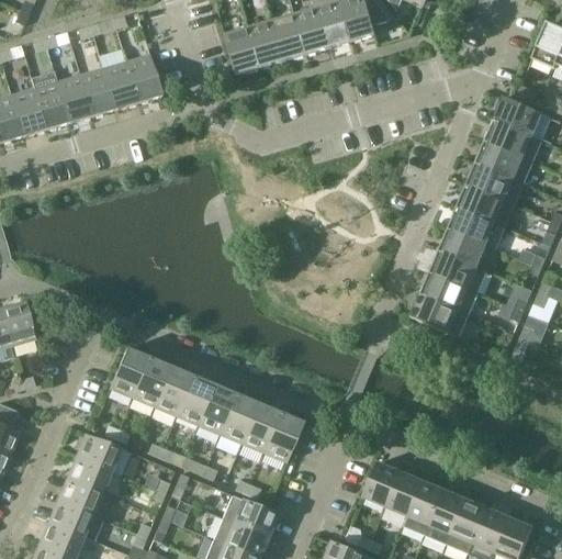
[(20,10),(29,14),(33,3),(24,0),(20,10)]
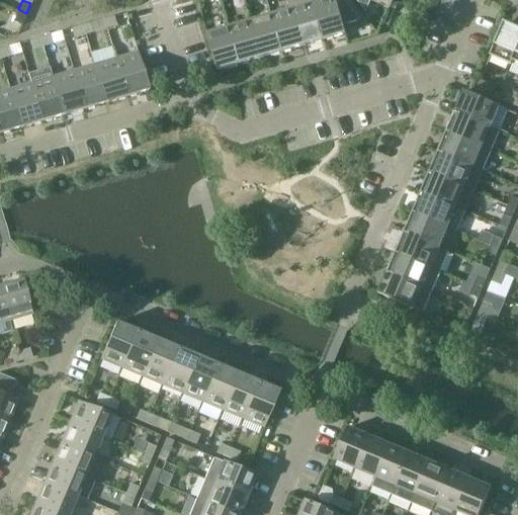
[(304,44),(324,37),(313,0),(289,0),(291,5),(292,5),(304,44)]
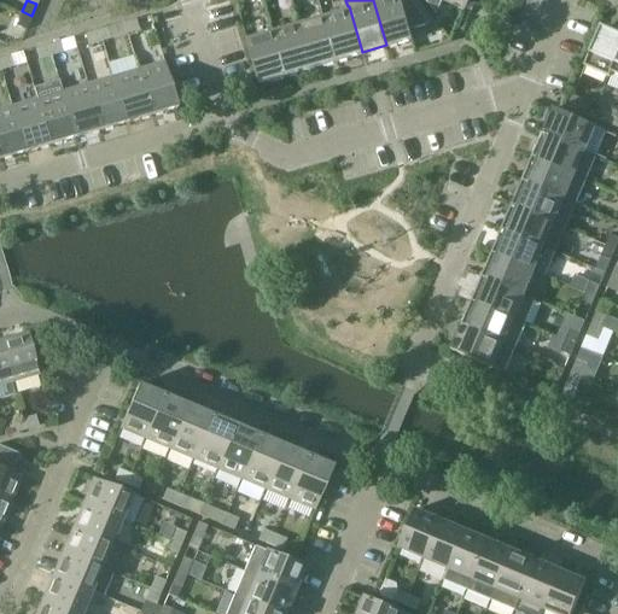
[(373,0),(386,45),(413,37),(410,27),(431,21),(414,0),(373,0)]
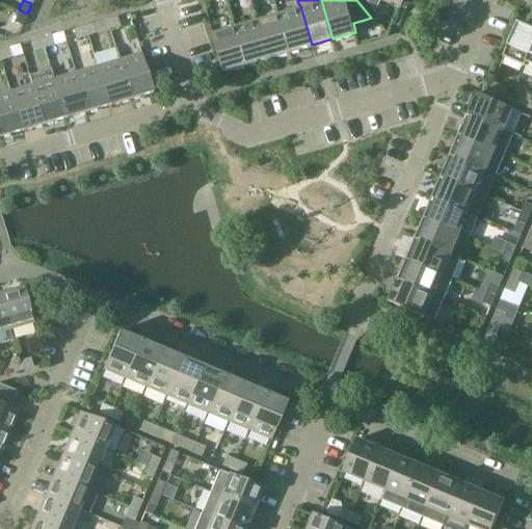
[(368,0),(376,9),(380,0),(368,0)]
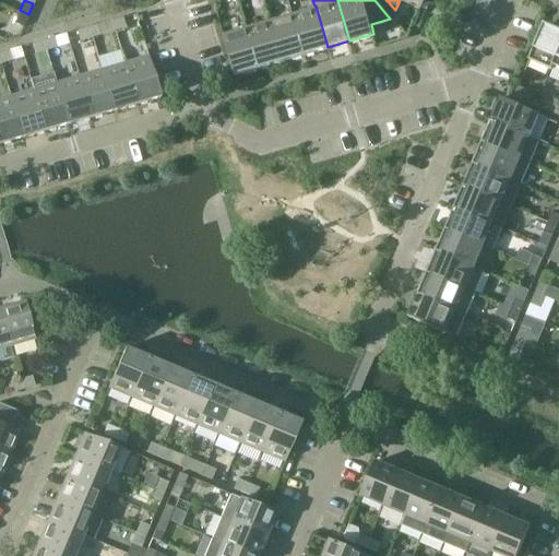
[(293,12),(305,54),(328,47),(316,6),(314,6),(293,12)]
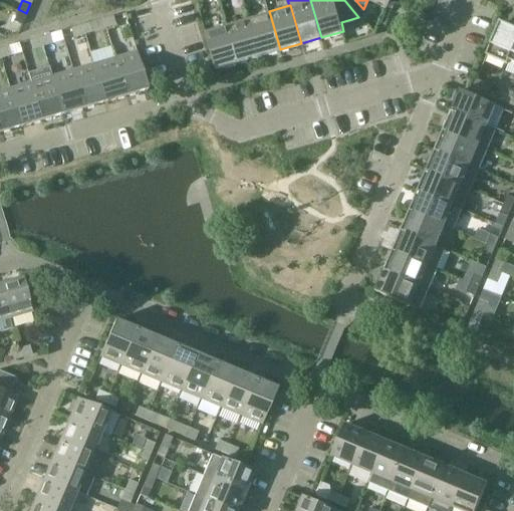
[(26,13),(18,9),(14,19),(22,22),(26,13)]
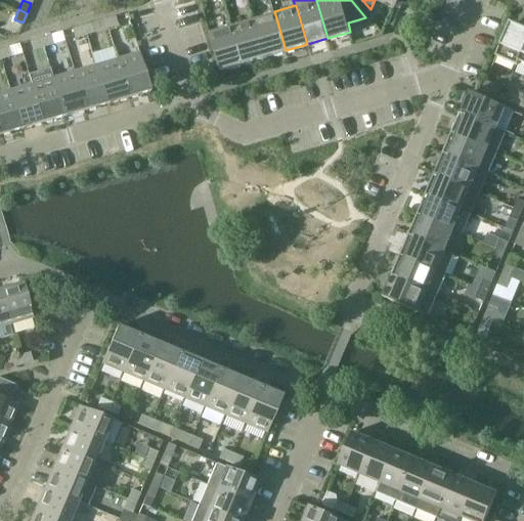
[(253,17),(264,56),(286,50),(274,11),(253,17)]
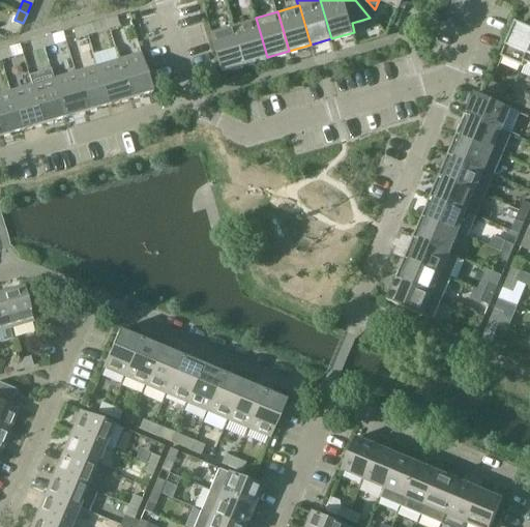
[(119,24),(116,15),(106,18),(109,27),(119,24)]
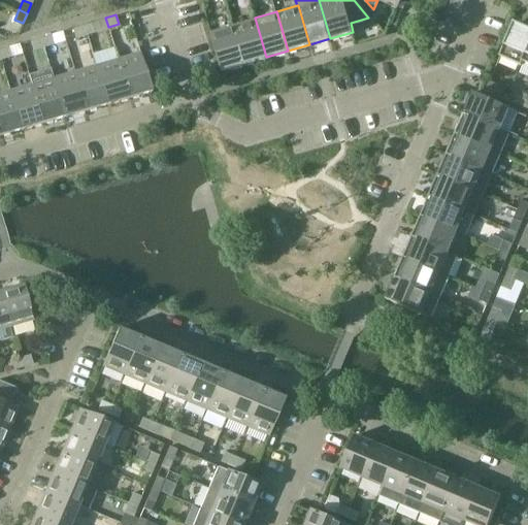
[(233,24),(244,63),(266,57),(255,18),(233,24)]
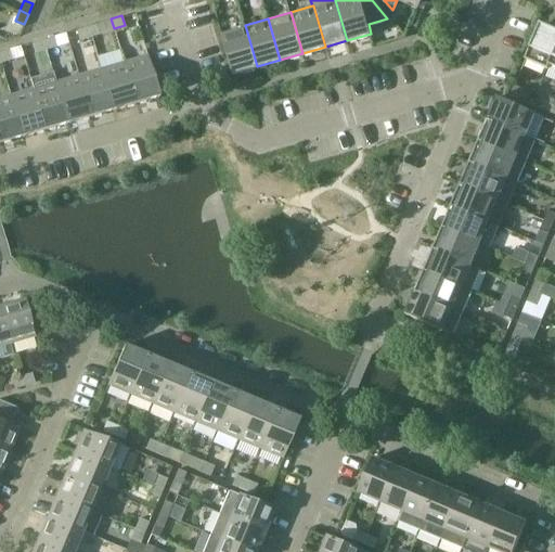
[(88,25),(91,35),(102,31),(99,22),(88,25)]
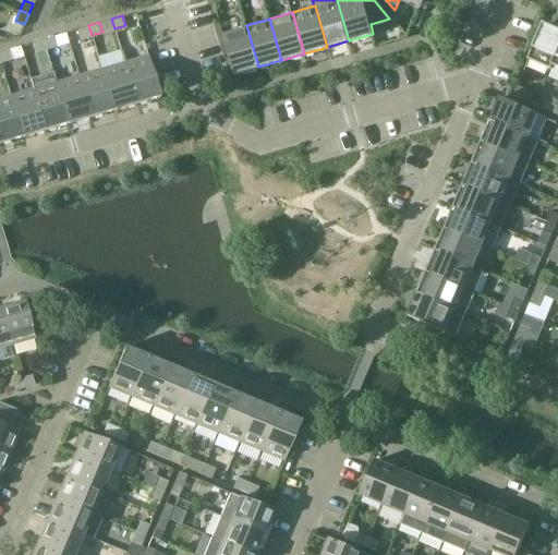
[(552,67),(553,63),(553,62),(557,48),(557,22),(556,22),(554,27),(543,23),(529,58),(552,67)]
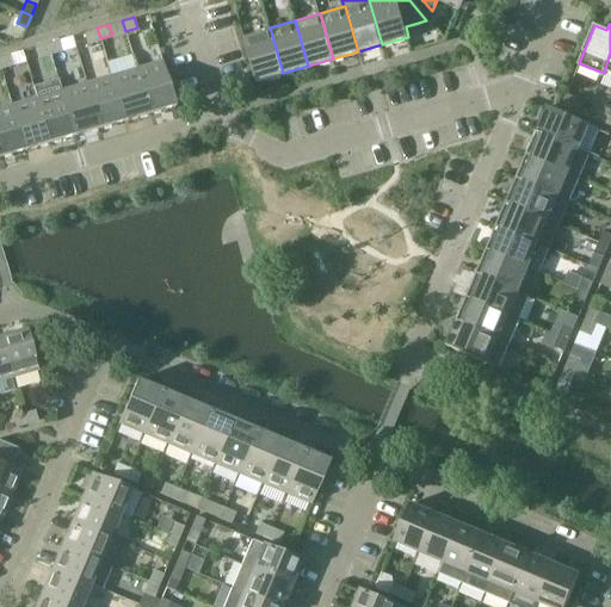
[(100,38),(97,28),(85,31),(87,42),(100,38)]
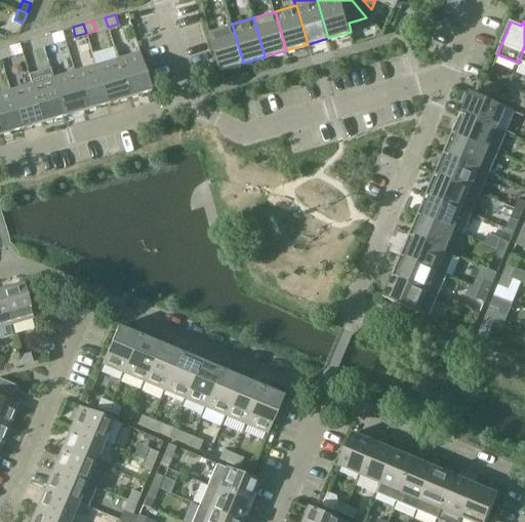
[(243,63),(232,24),(210,30),(221,69),(243,63)]
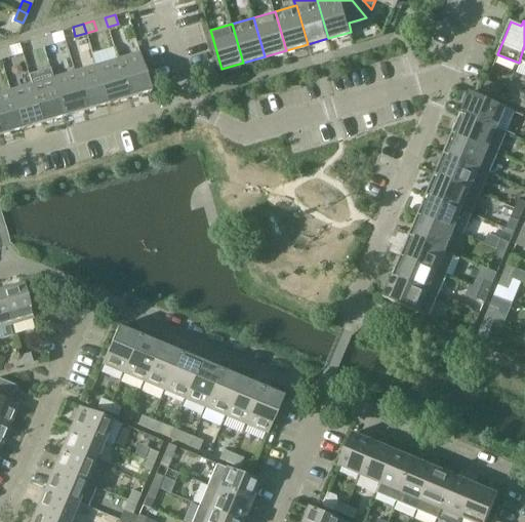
[(41,36),(43,45),(54,42),(51,33),(41,36)]
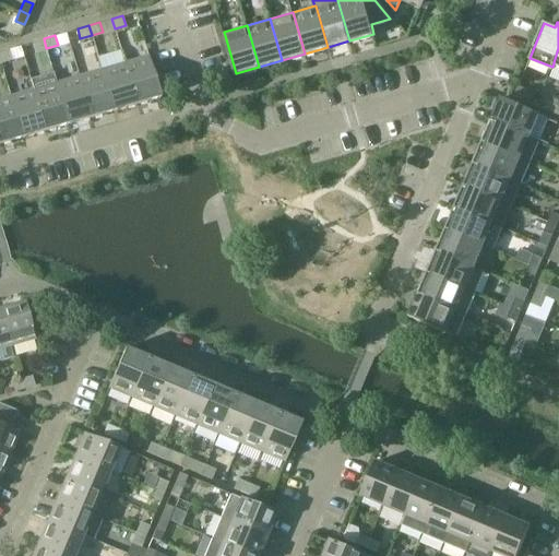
[(46,48),(44,38),(33,42),(35,51),(46,48)]
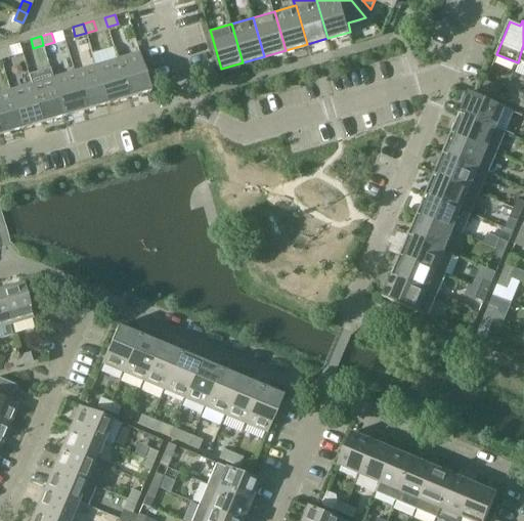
[(0,47),(0,55),(0,57),(11,54),(8,45),(0,47)]
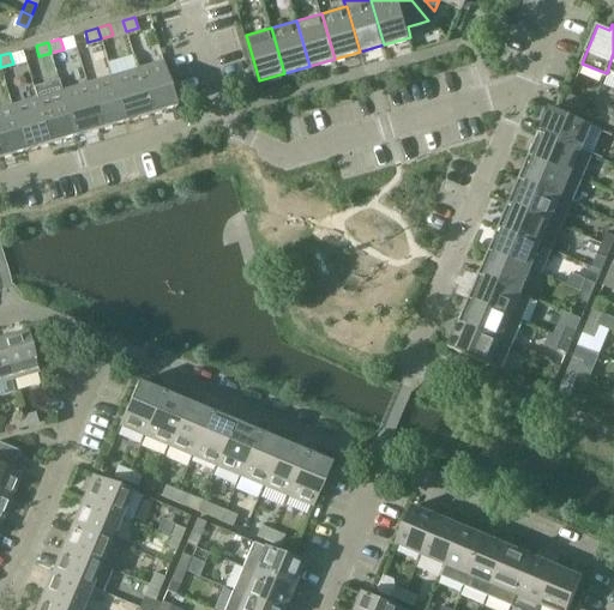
[(176,104),(163,59),(137,67),(150,113),(176,104)]
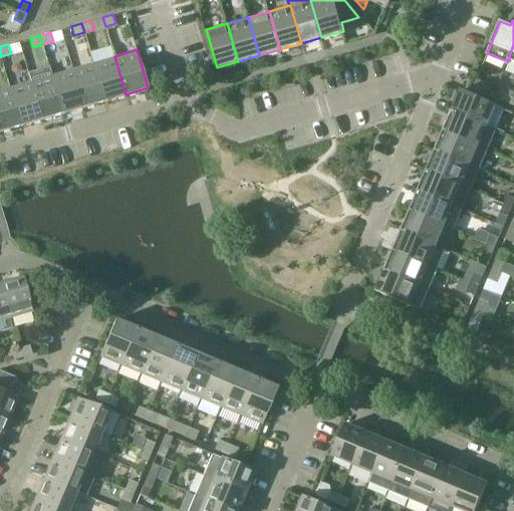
[(114,56),(93,62),(104,100),(125,94),(114,56)]
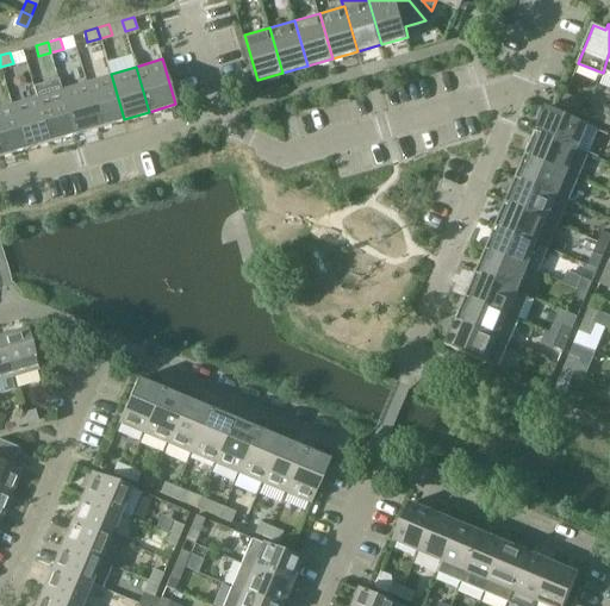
[(111,74),(86,81),(99,126),(124,119),(111,74)]
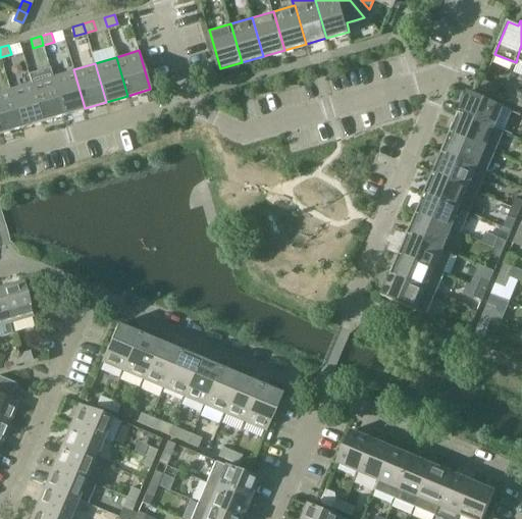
[(63,114),(52,75),(50,67),(29,73),(31,82),(42,120),(63,114)]
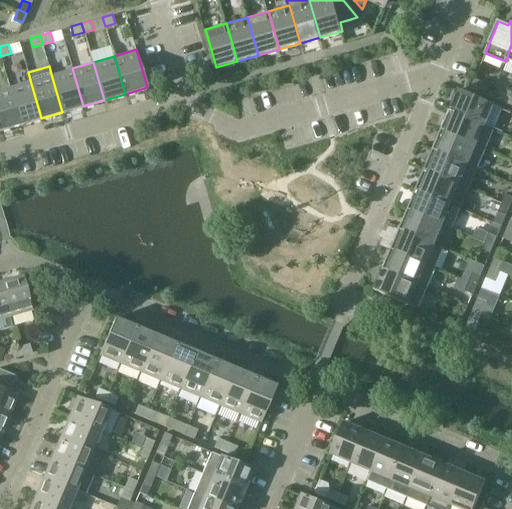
[(72,68),(51,74),(62,112),(83,106),(72,68)]
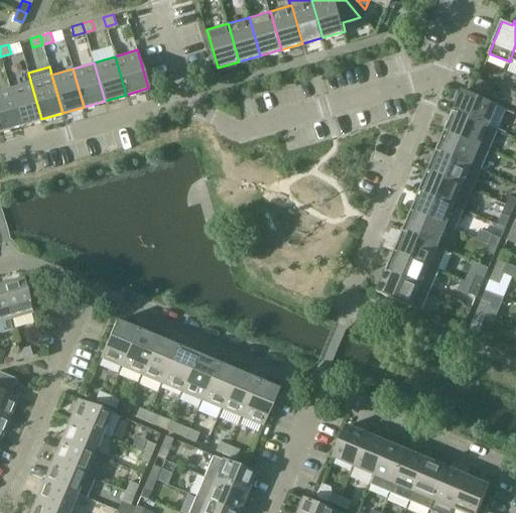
[(475,87),(488,92),(491,86),(489,81),(479,77),(475,87)]
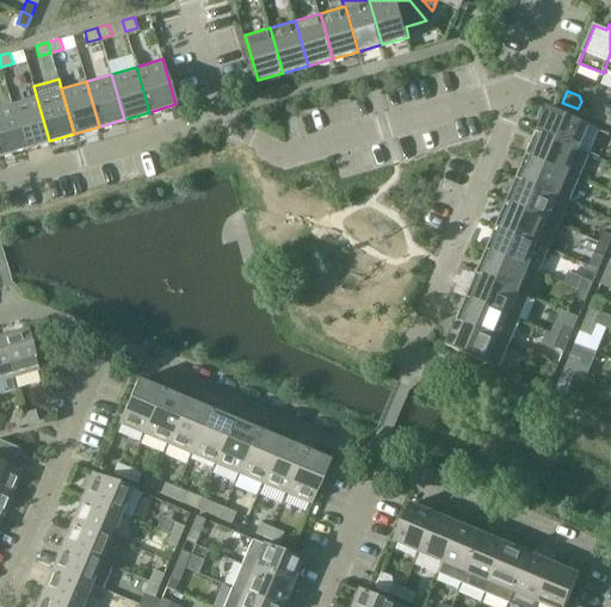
[(36,95),(12,103),(25,148),(49,141),(36,95)]
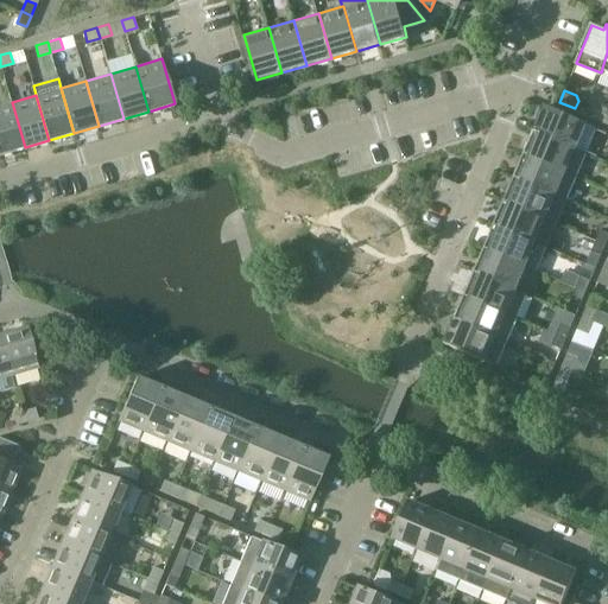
[(12,102),(0,105),(0,154),(25,147),(12,102)]
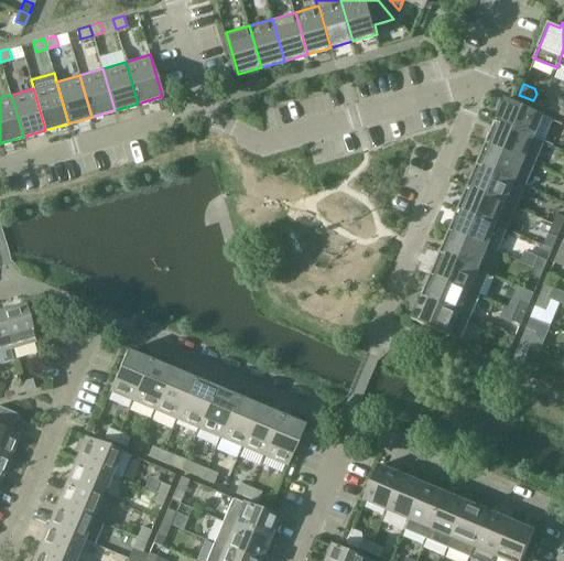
[(506,96),(496,119),(534,135),(543,112),(506,96)]
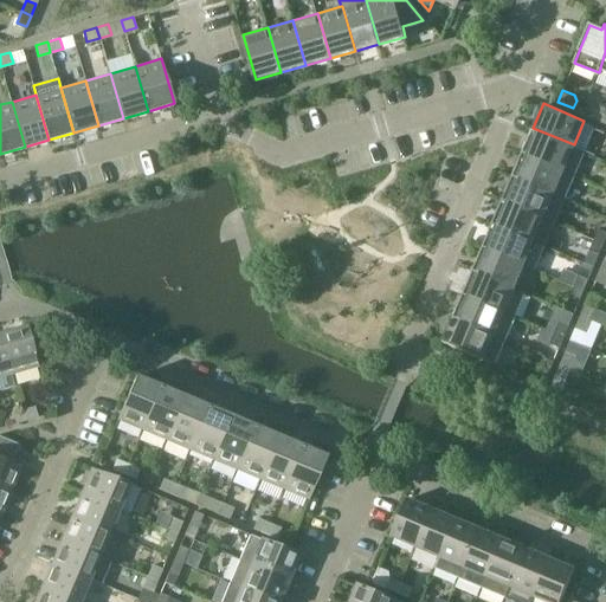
[(591,116),(605,122),(605,118),(605,108),(599,105),(594,108),(591,116)]
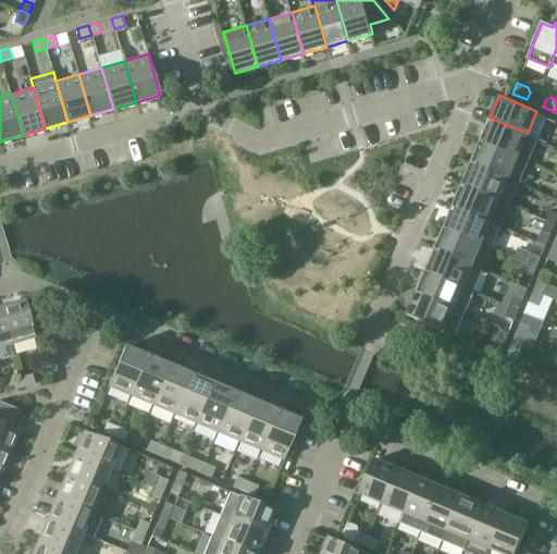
[(490,118),(481,139),(529,159),(537,138),(527,134),(528,133),(490,118)]
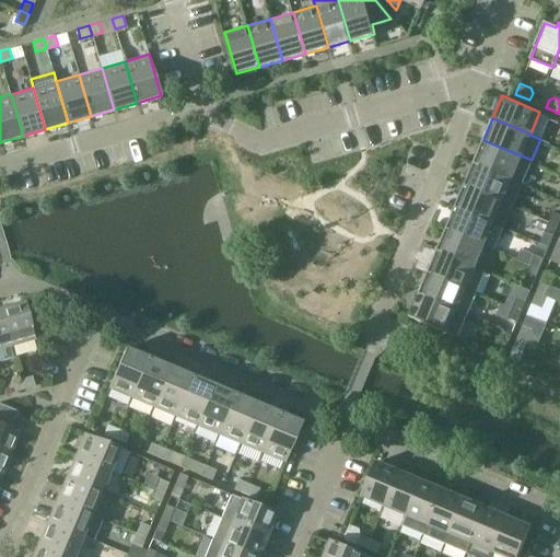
[(483,140),(474,162),(522,182),(532,160),(483,140)]
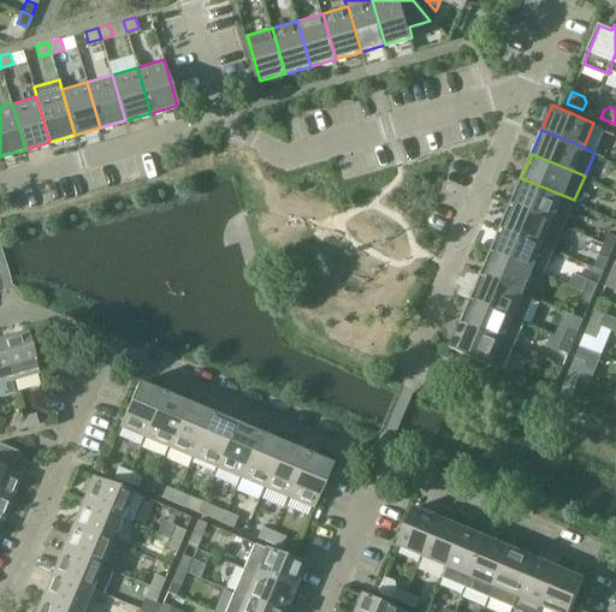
[(521,178),(511,201),(564,224),(574,200),(521,178)]
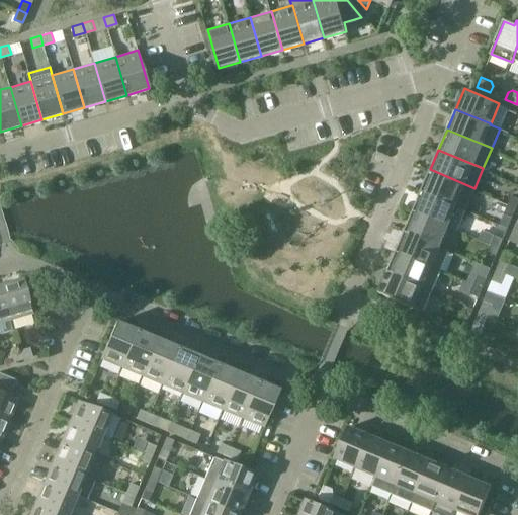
[(421,189),(465,208),(475,188),(430,169),(421,189)]
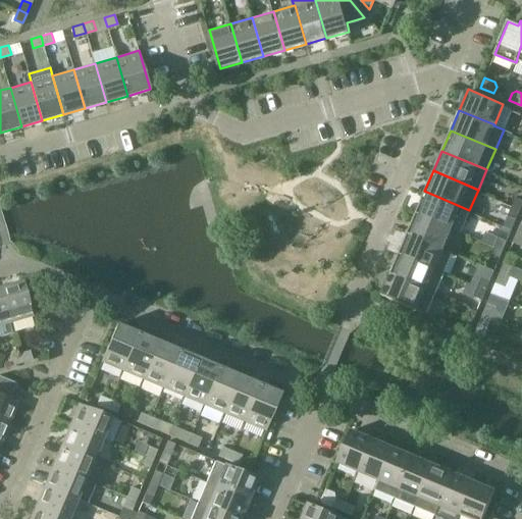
[(469,210),(424,191),(416,211),(452,226),(461,230),(469,210)]
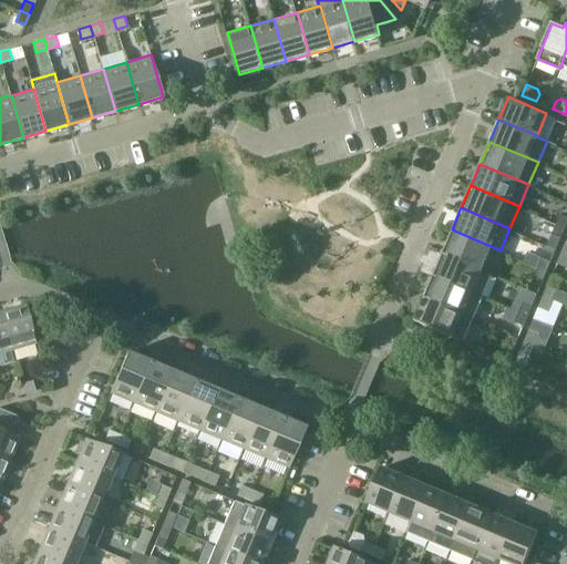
[(566,215),(560,213),(556,222),(565,225),(566,221),(566,215)]
